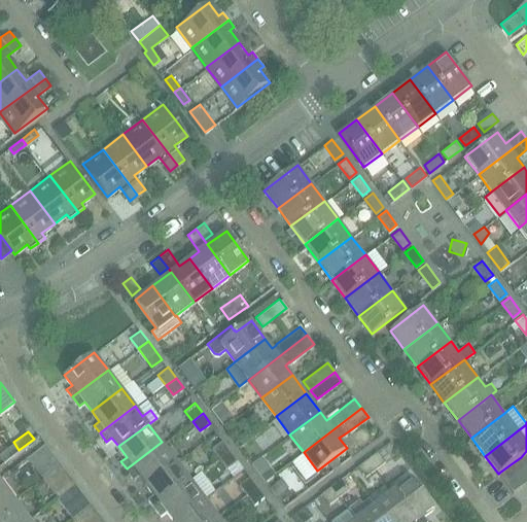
[(230,449),(222,439),(212,447),(219,456),(230,449)]
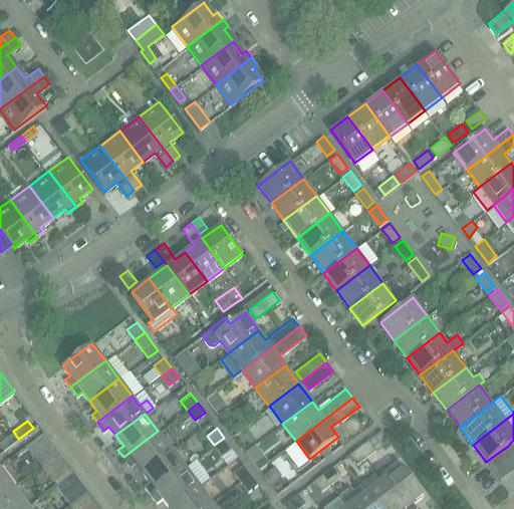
[(18,439),(13,431),(0,441),(0,444),(4,449),(18,439)]
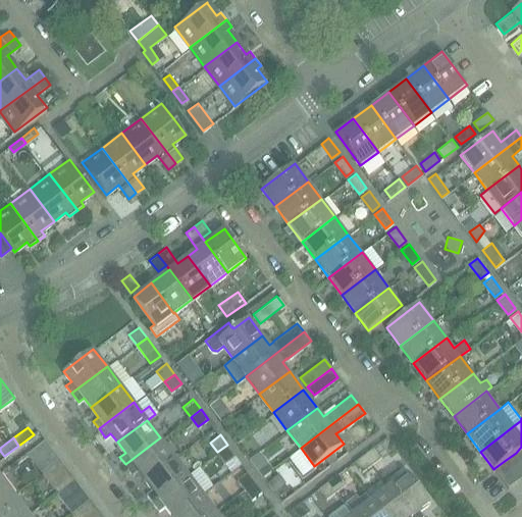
[(174,456),(160,437),(125,464),(132,473),(138,469),(145,478),(174,456)]
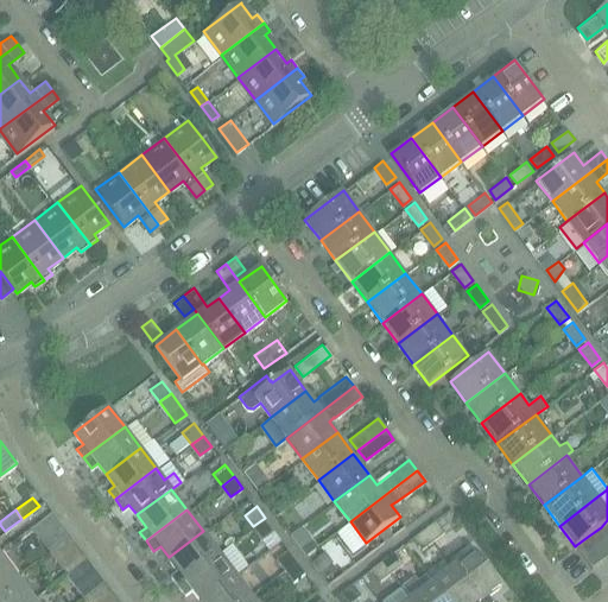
[(70,533),(52,511),(31,526),(49,550),(70,533)]
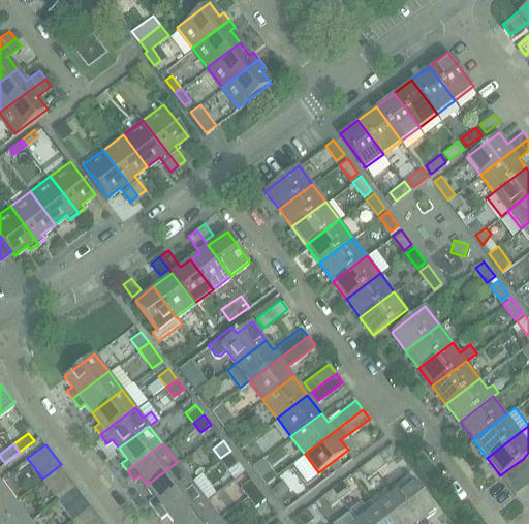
[(239,461),(230,451),(220,458),(228,468),(239,461)]
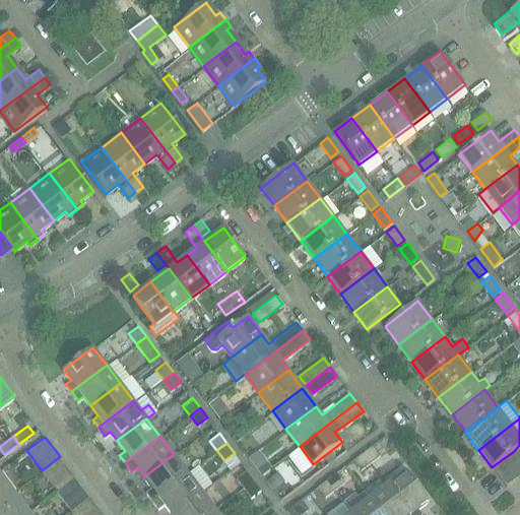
[(380,453),(373,444),(364,451),(371,461),(380,453)]
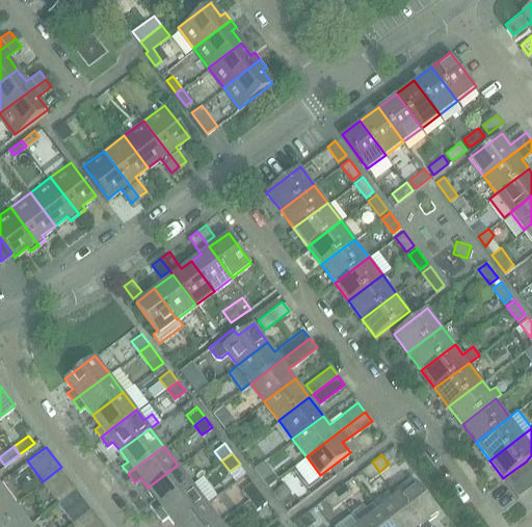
[(265,457),(254,466),(268,484),(280,475),(265,457)]
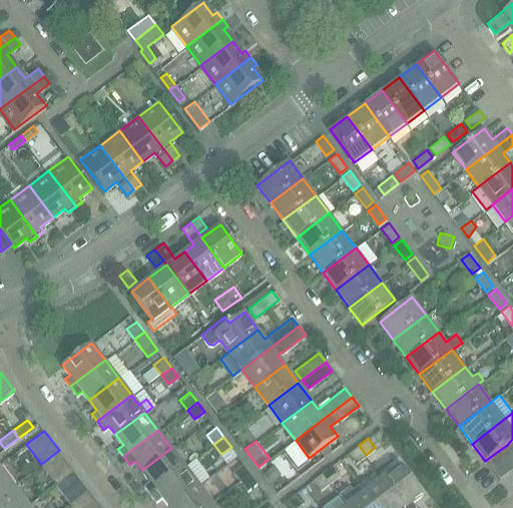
[(366,455),(359,445),(349,452),(356,462),(366,455)]
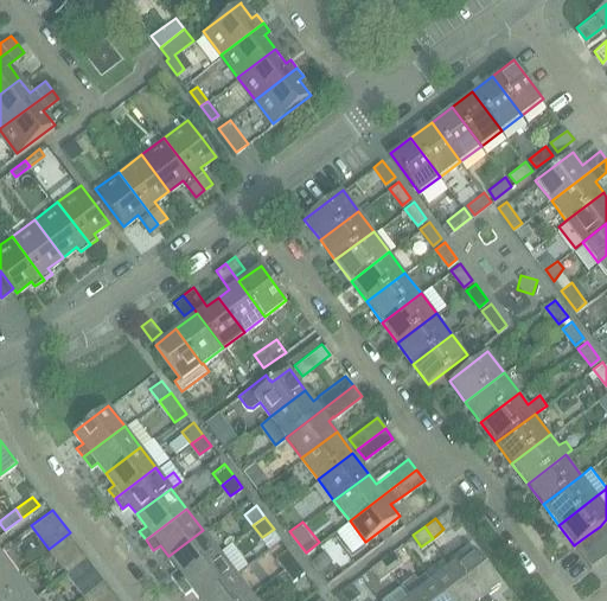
[(606,552),(606,536),(600,526),(588,535),(604,556),(606,552)]
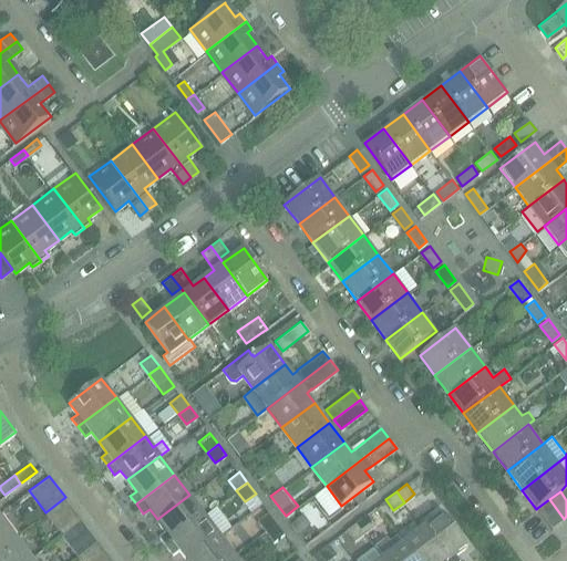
[(204,515),(189,495),(157,519),(165,530),(160,534),(166,543),(204,515)]
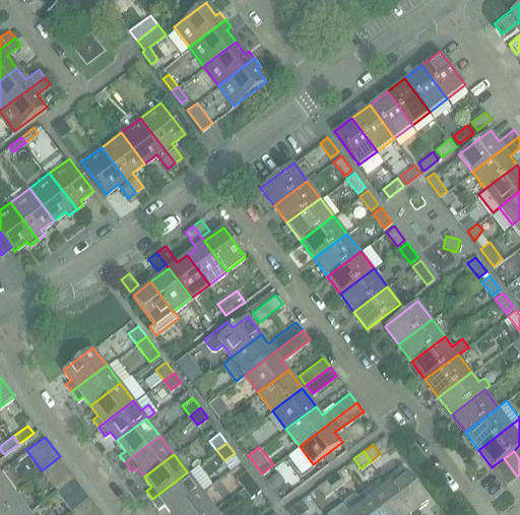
[(74,475),(60,456),(42,470),(57,490),(74,475)]
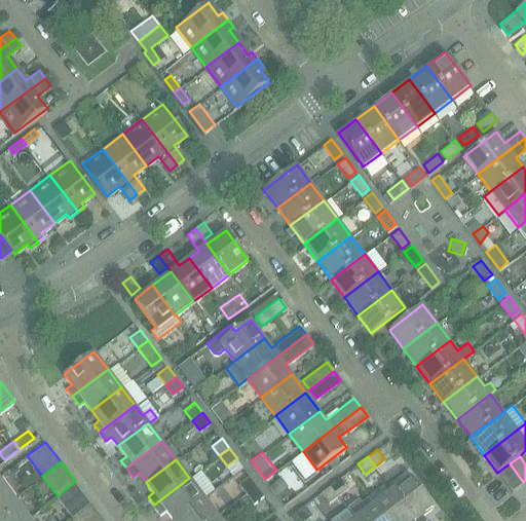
[(523,482),(510,463),(498,472),(513,489),(523,482)]
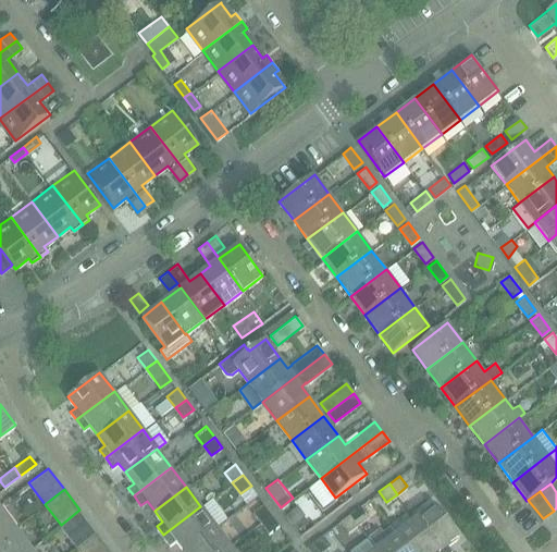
[(272,513),(263,502),(252,511),(261,522),(272,513)]
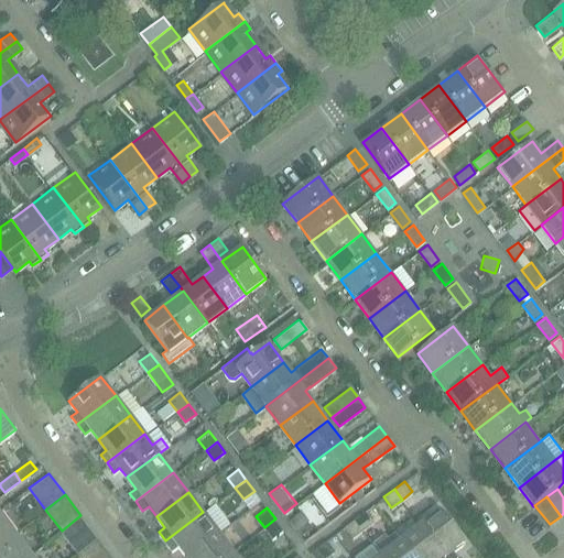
[(373,521),(366,510),(355,517),(364,528),(373,521)]
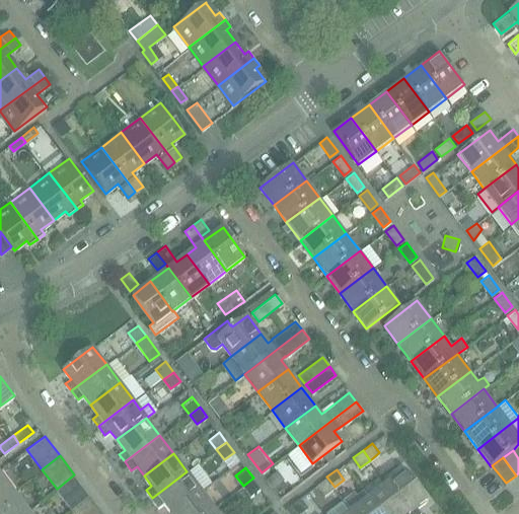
[(405,469),(387,483),(410,513),(418,513),(422,512),(417,506),(428,499),(405,469)]
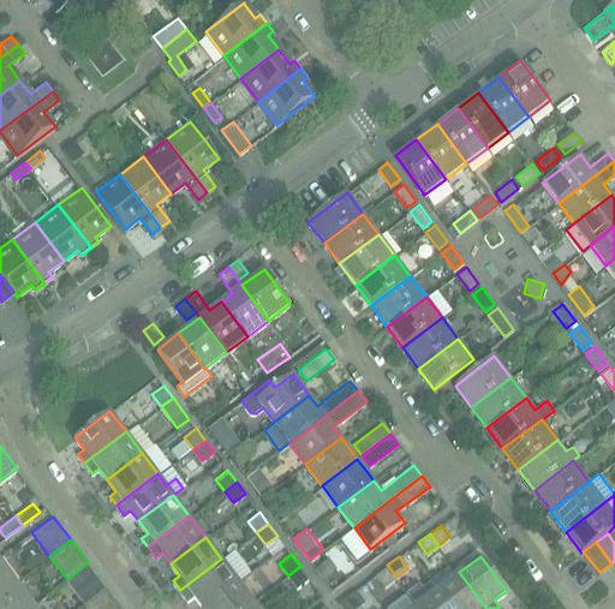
[(0,593),(17,581),(0,559),(0,593)]
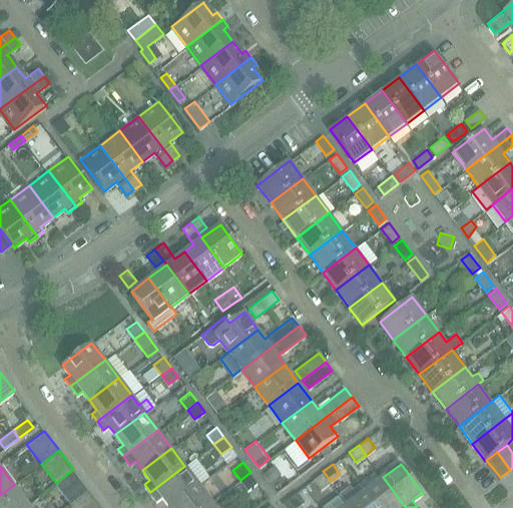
[(197,483),(184,466),(150,492),(156,500),(161,496),(168,505),(197,483)]
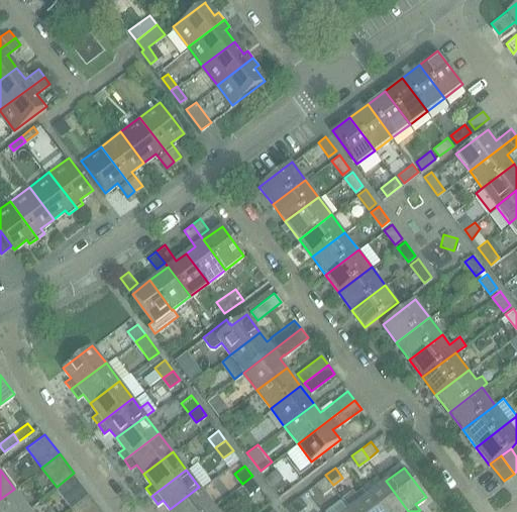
[(89,493),(74,473),(57,487),(71,506),(89,493)]
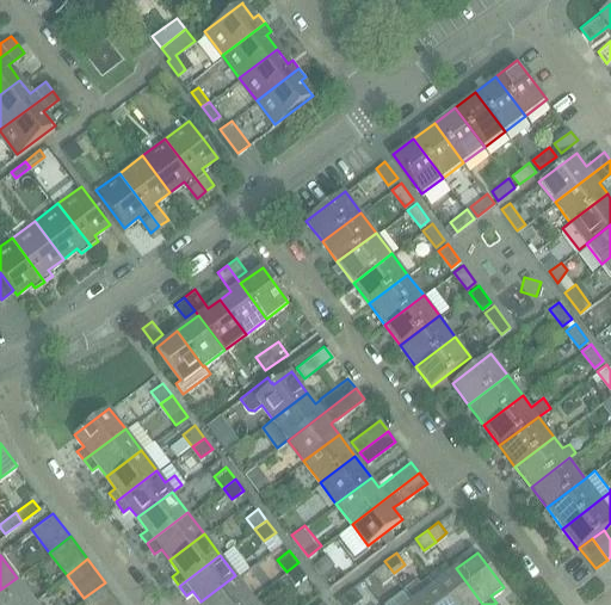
[(394,573),(384,561),(372,570),(382,582),(394,573)]
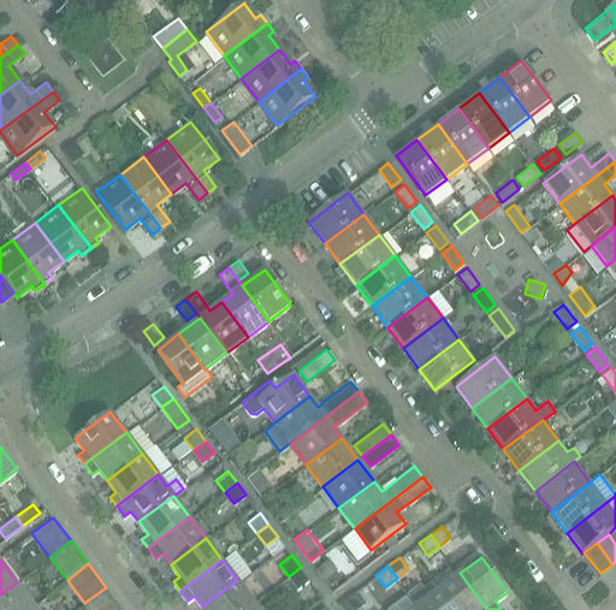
[(309,579),(301,567),(289,576),(297,587),(309,579)]
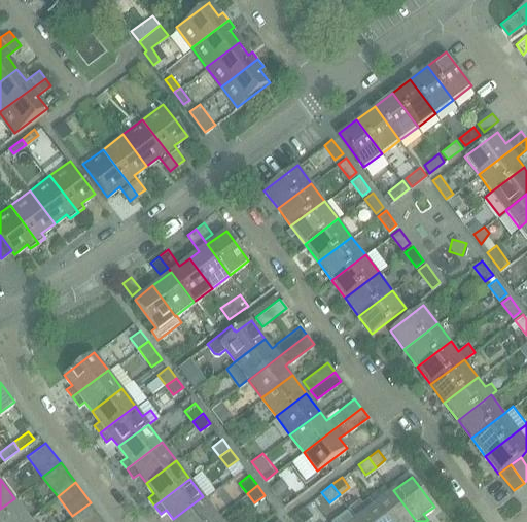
[(416,521),(393,490),(375,503),(388,521),(416,521)]
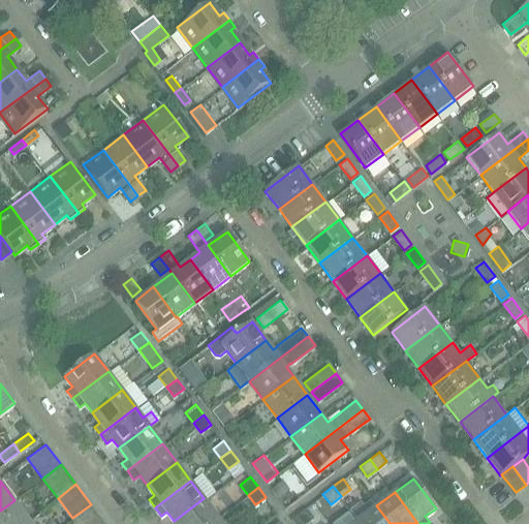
[(208,523),(217,517),(204,498),(174,521),(176,523),(208,523)]
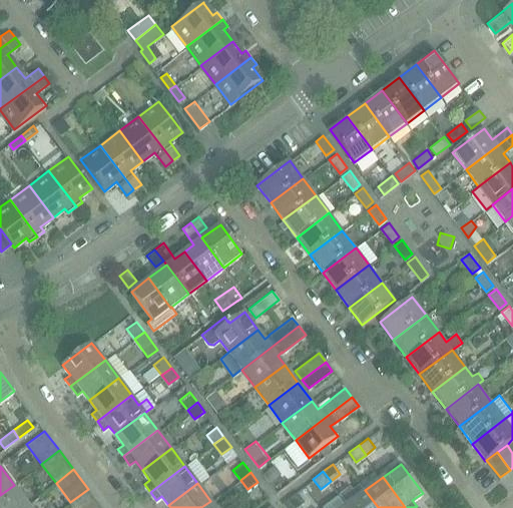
[(0,507),(22,507),(28,504),(14,485),(0,495),(0,507)]
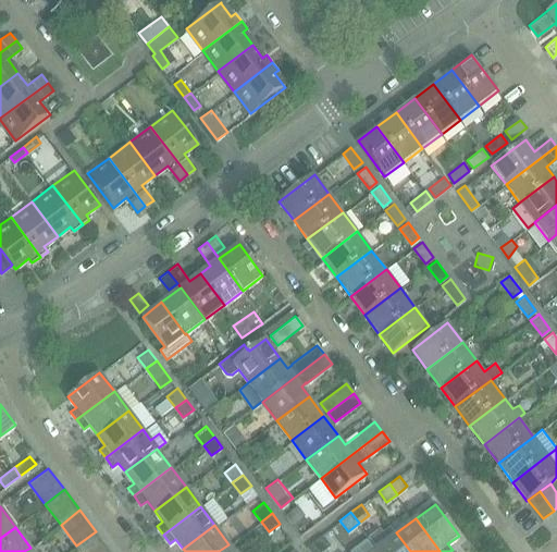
[(110,551),(111,551),(96,531),(76,546),(81,551),(110,551)]
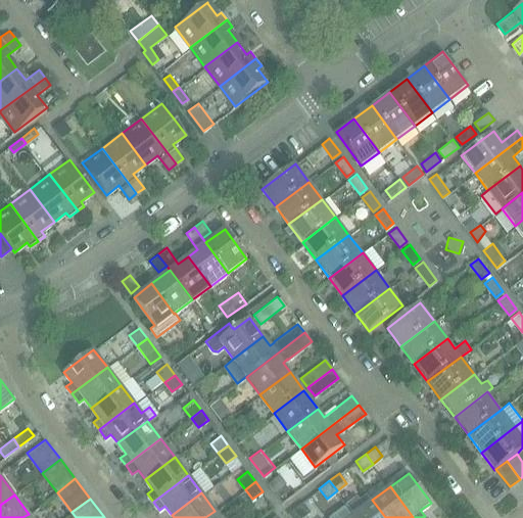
[(385,517),(372,500),(353,514),(357,517),(385,517)]
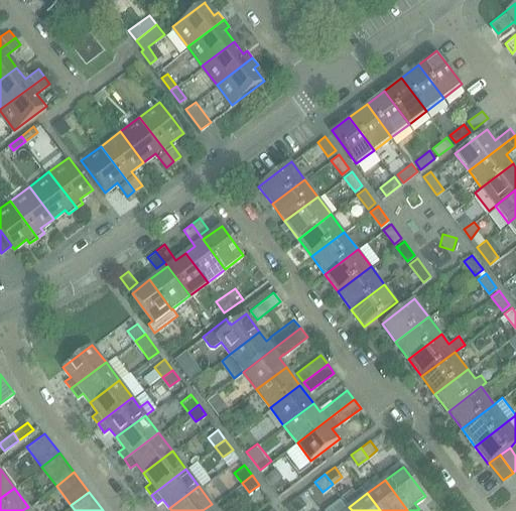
[(296,510),(306,504),(298,494),(284,505),(288,510),(296,510)]
